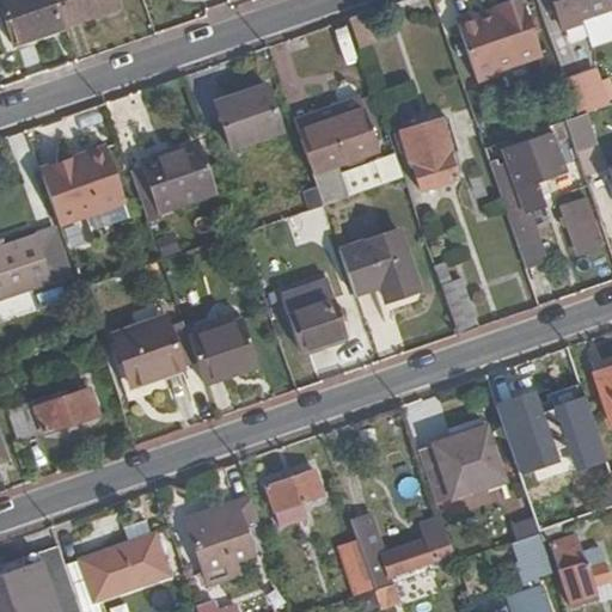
[(0,0),(0,2),(14,44),(65,28),(55,0),(0,0)]
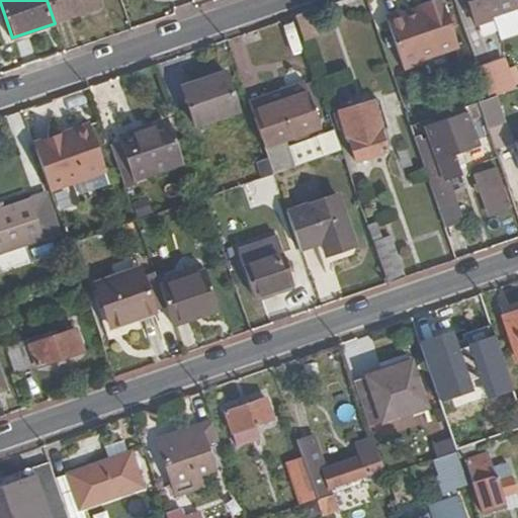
[(47,0),(55,23),(100,7),(97,0),(47,0)]
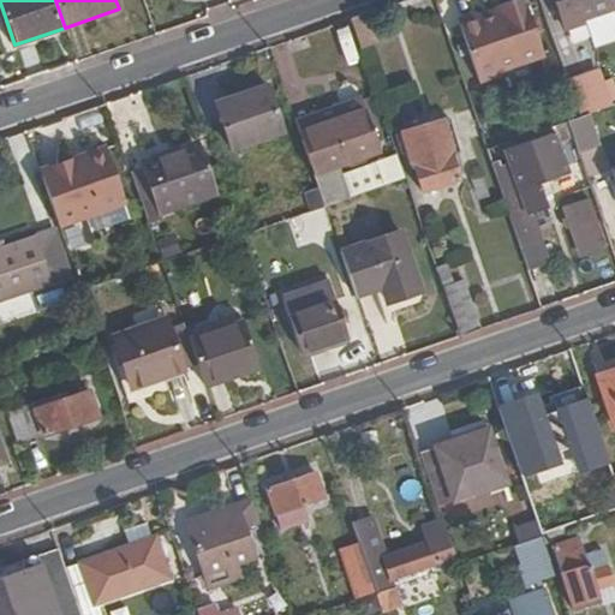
[(542,57),(523,0),(494,10),(495,15),(459,28),(478,83),(500,76),(499,71),(542,57)]
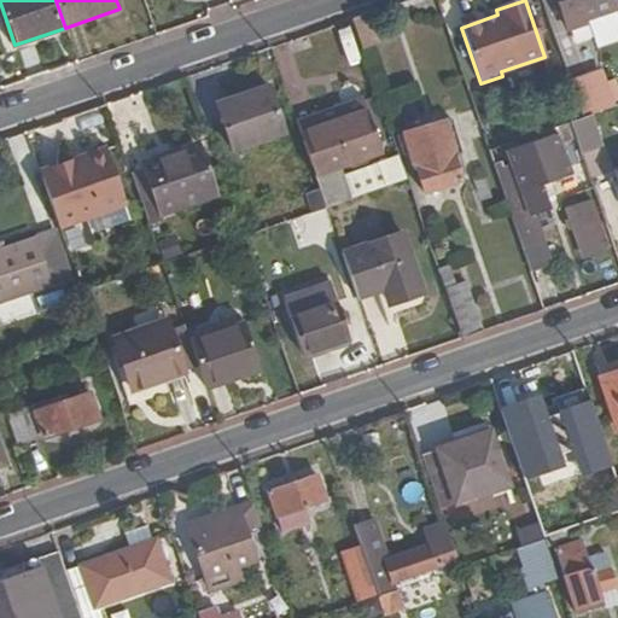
[(617,11),(617,3),(617,0),(558,0),(567,28),(590,21),(617,11)]
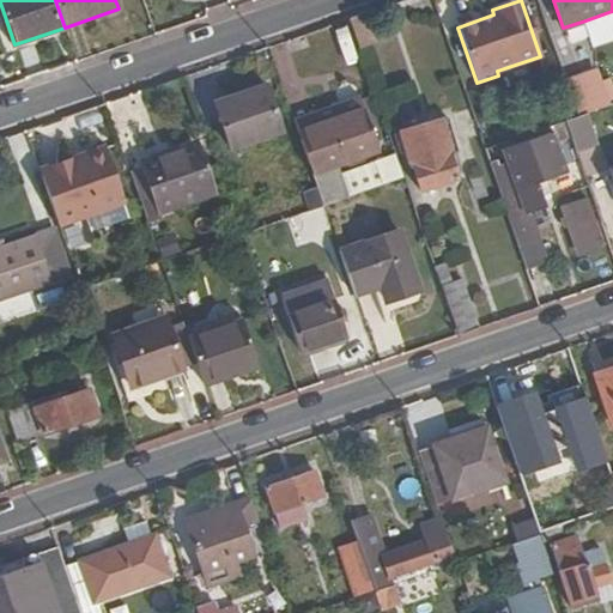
[(612,11),(586,20),(595,49),(612,42),(612,11)]
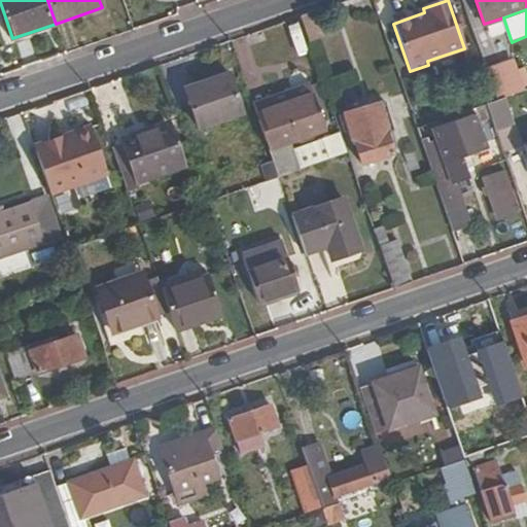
[(315,11),(299,18),(308,42),(324,36),(315,11)]
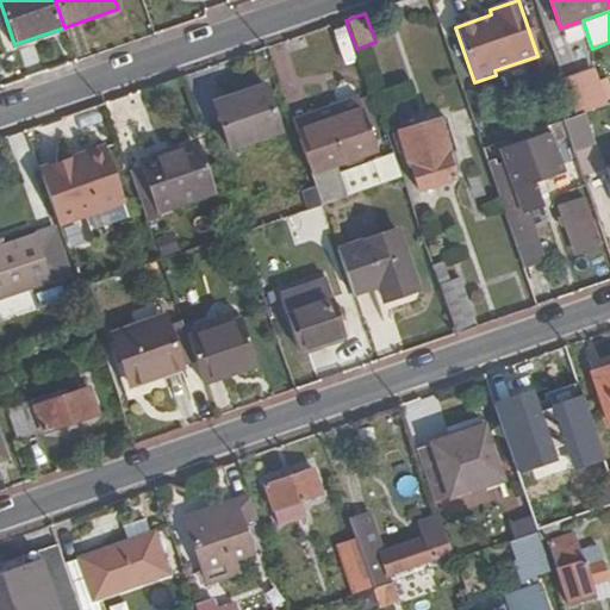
[(574,117),(604,106),(592,72),(562,82),(574,117)]
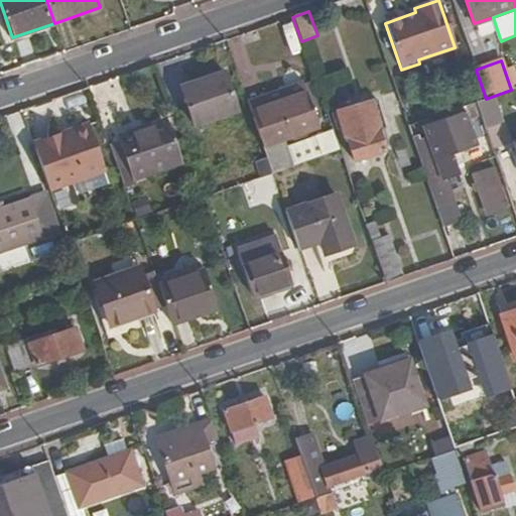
[(195,126),(238,111),(225,73),(181,87),(195,126)]
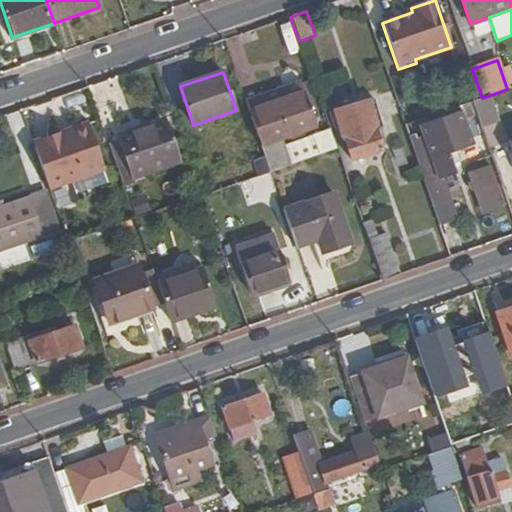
[(301,84),(246,103),(249,113),(304,93),(301,84)]
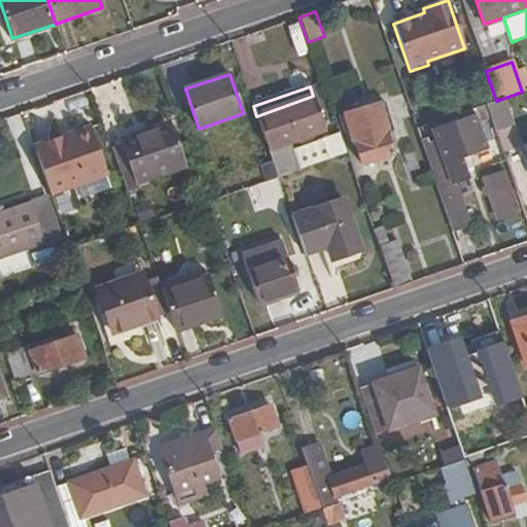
[(256,116),(277,177),(280,176),(296,170),(287,146),(326,133),(313,96),(256,116)]
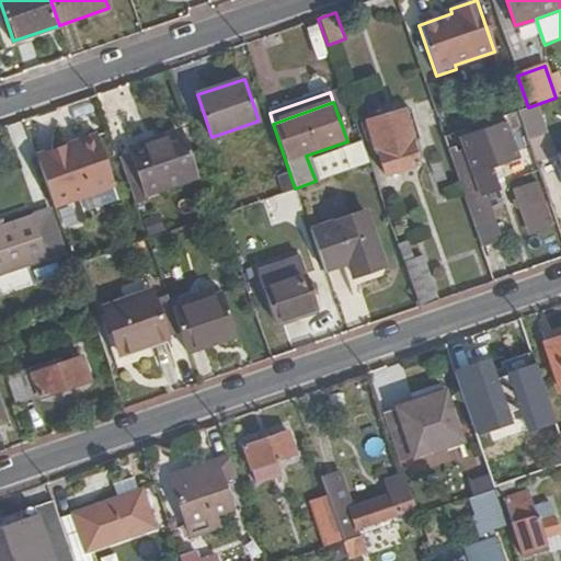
[(418,163),(410,141),(419,139),(408,109),(361,125),(366,140),(371,138),(385,174),(418,163)]
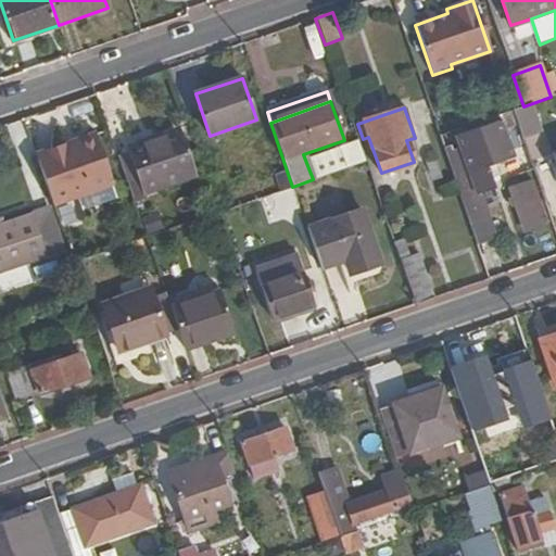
[(518,149),(526,147),(514,110),(497,115),(502,129),(510,126),(518,149)]
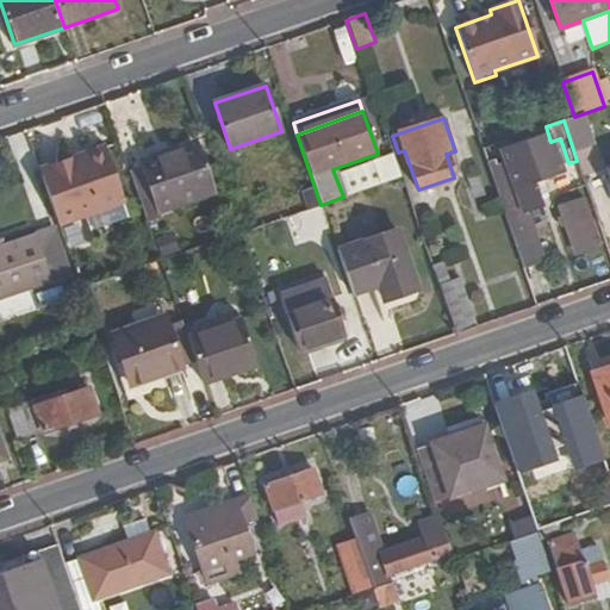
[(503,207),(521,201),(516,188),(534,182),(543,179),(561,173),(551,142),(546,126),(498,143),(503,157),(486,162),(503,207)]
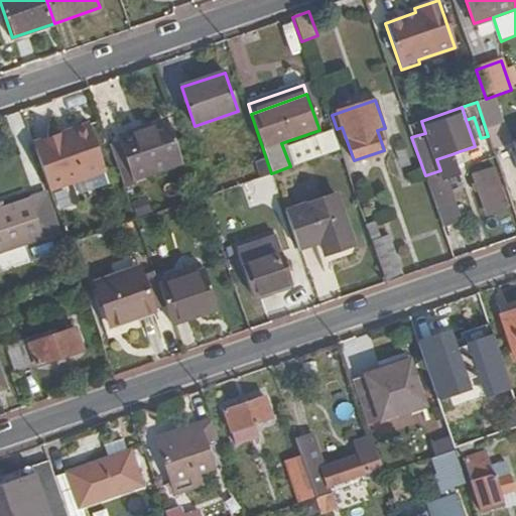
[(136,128),(121,133),(129,157),(135,174),(179,159),(174,144),(171,135),(166,122),(137,132),(136,128)]
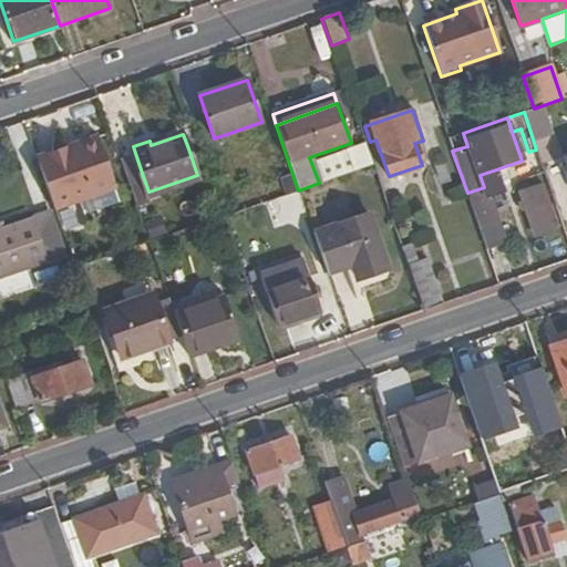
[(72,152),(39,164),(54,208),(112,188),(94,137),(70,145),(72,152)]
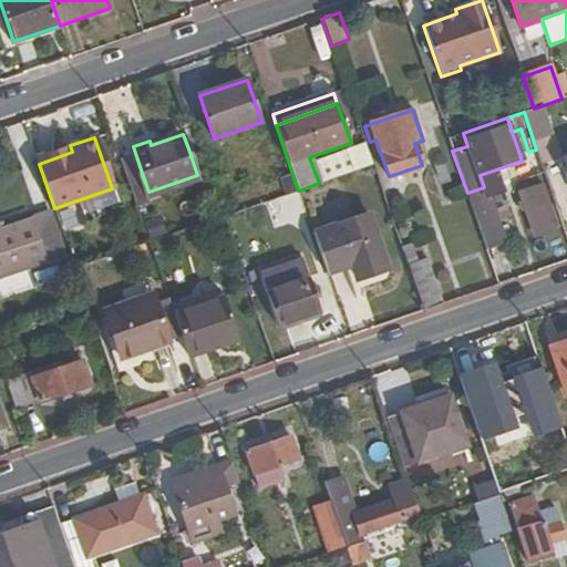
[(70,145),(37,157),(39,164),(72,152),(70,145)]
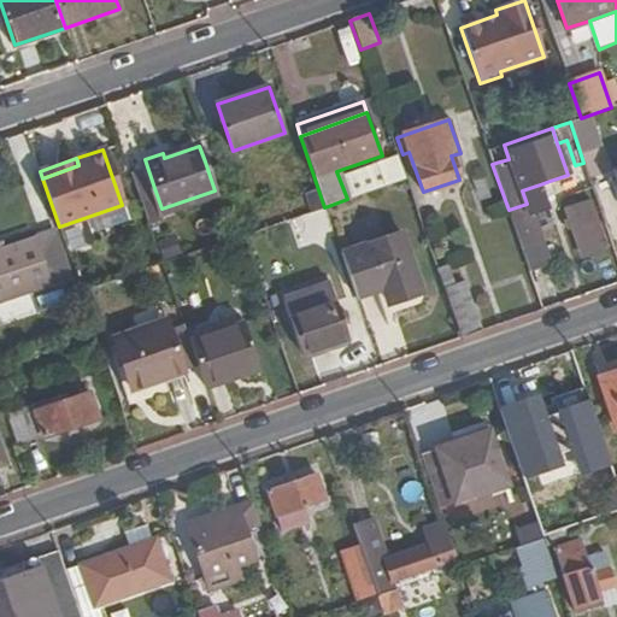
[(145,159),(129,165),(139,193),(154,188),(145,159)]
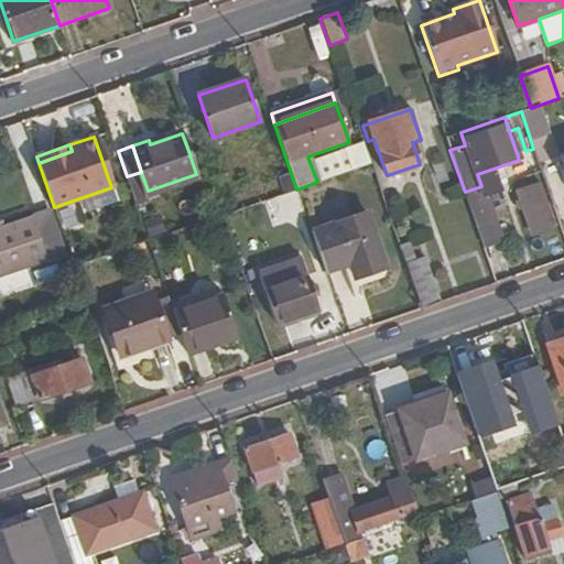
[(431,165),(436,183),(448,179),(442,162),(431,165)]
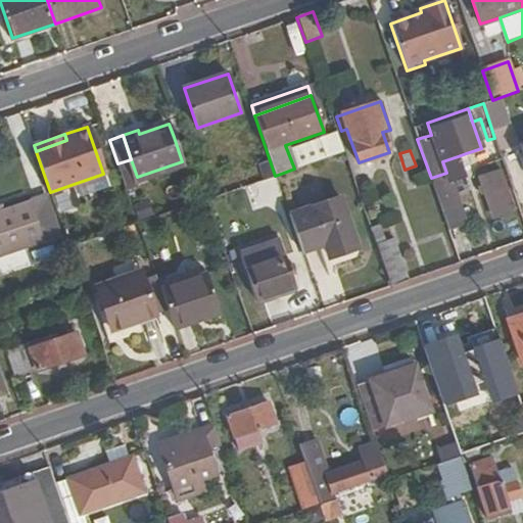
[(458,156),(460,162),(467,159),(466,153),(458,156)]
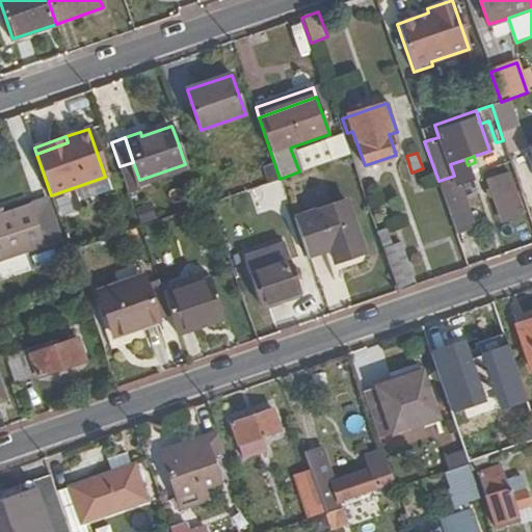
[(450,164),(454,176),(470,170),(468,165),(466,159),(450,164)]
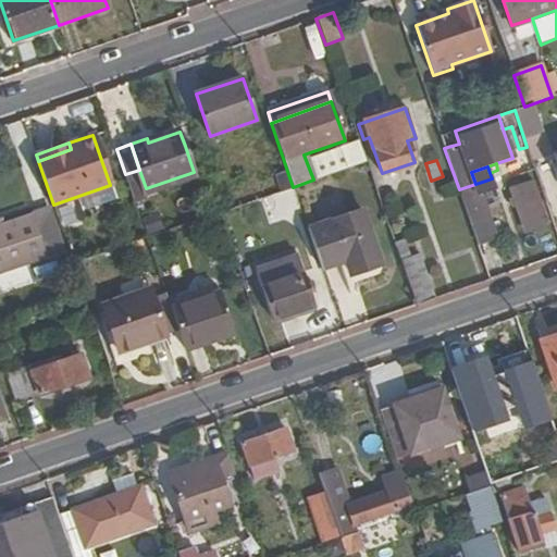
[(527,234),(549,225),(532,181),(510,189),(527,234)]
